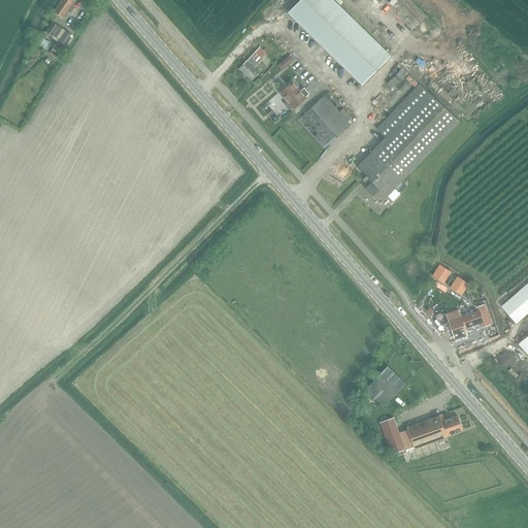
[(59,0),(57,4),(52,11),(61,18),(66,10),(69,12),(72,7),(70,5),(73,0),(59,0)]
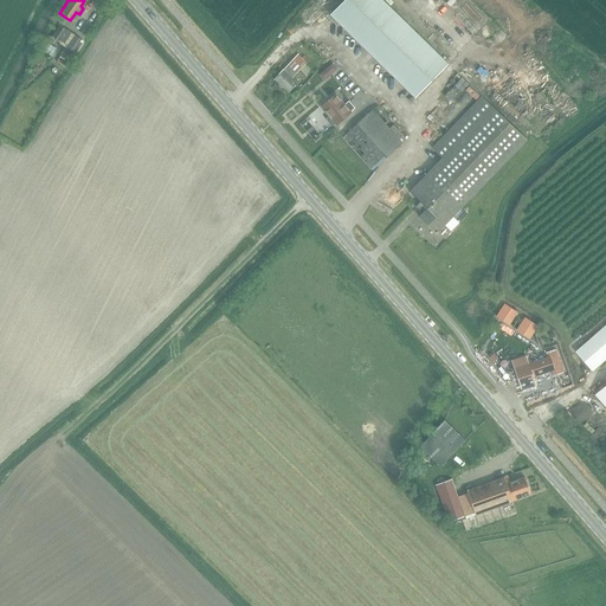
[(343,0),(329,15),(414,100),(447,65),(380,0),(343,0)]
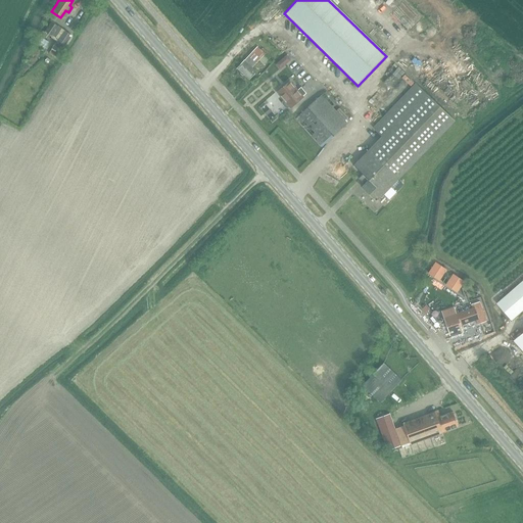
[(328,0),(386,56),(394,48),(409,61),(437,33),(405,0),(328,0)]
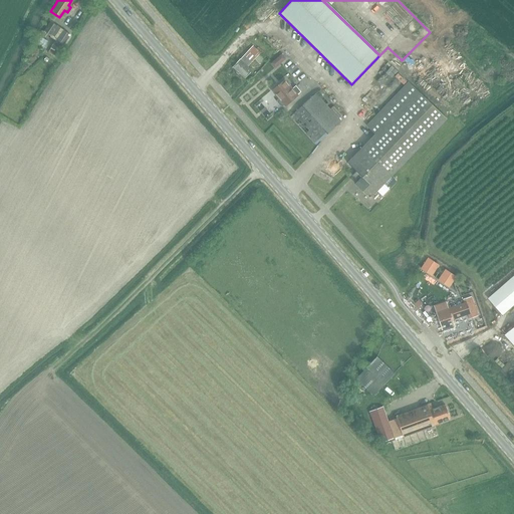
[(62,30),(56,26),(49,21),(42,31),(49,36),(50,34),(56,39),(55,41),(61,44),(68,34),(62,30)]
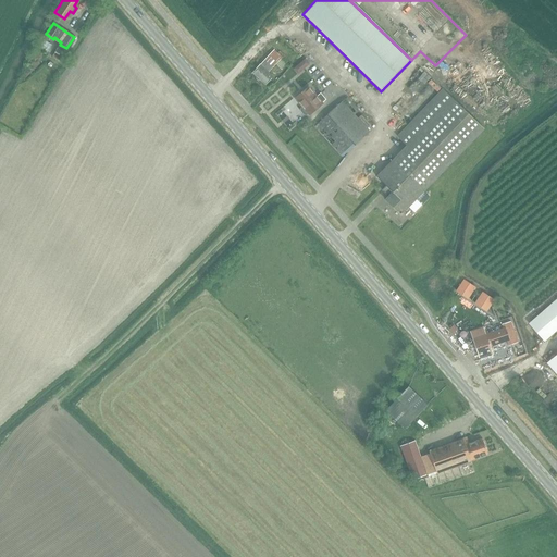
[(312,47),(300,59),(307,65),(319,53),(312,47)]
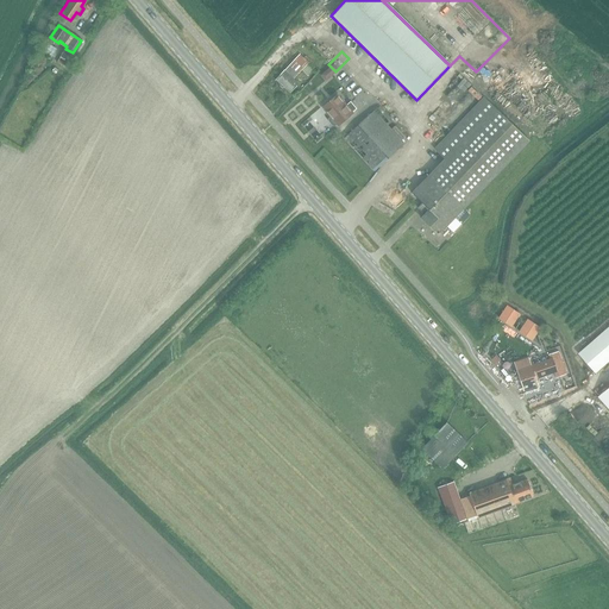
[(313,69),(308,64),(297,55),(275,80),(289,93),(297,85),(294,81),(302,71),(307,75),(313,69)]
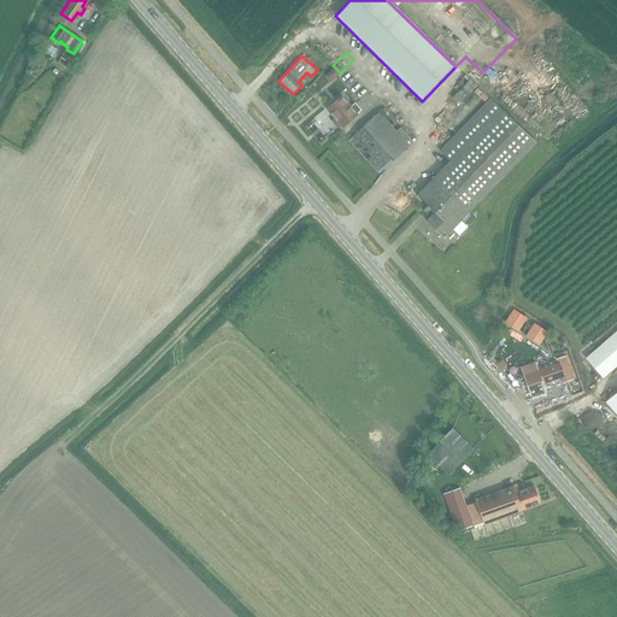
[(492,92),(498,83),(486,76),(480,84),(492,92)]
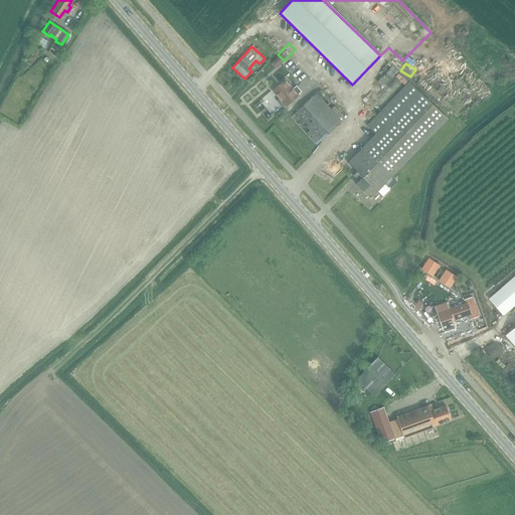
[(285,105),(286,106),(298,96),(301,92),(296,86),(292,89),(285,80),(273,91),(280,99),(278,101),(278,103),(281,106),(284,107),(285,105)]
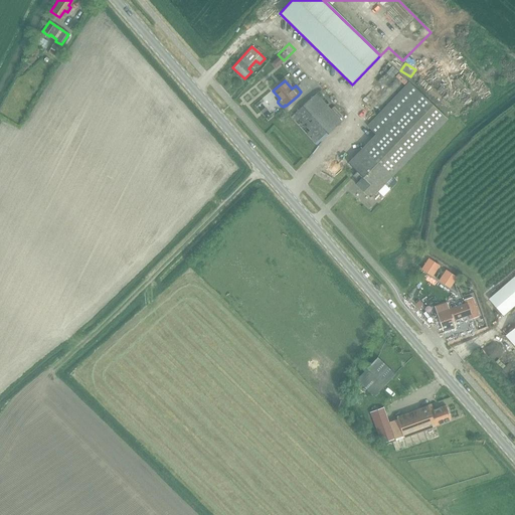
[(392,177),(447,120),(408,82),(366,127),(375,135),(347,164),(357,173),(352,178),(358,184),(356,186),(370,200),(385,184),(390,189),(397,182),(392,177)]
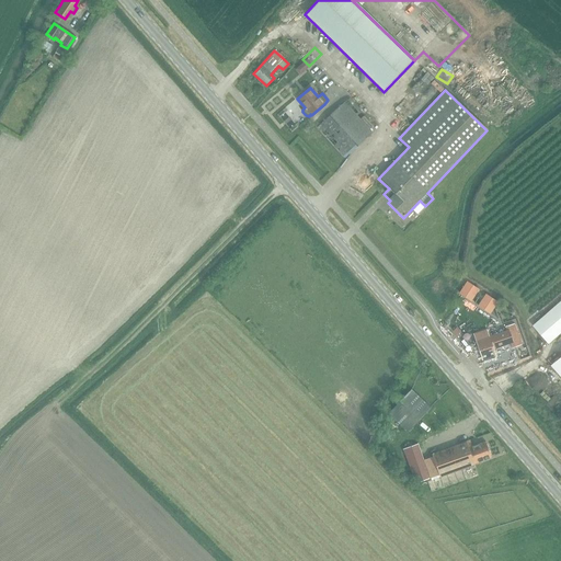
[(343,157),(369,134),(344,104),(317,127),(343,157)]
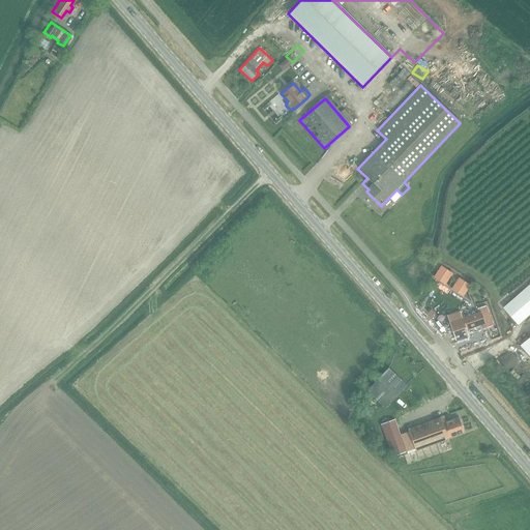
[(440,264),(433,275),(444,284),(451,272),(440,264)]
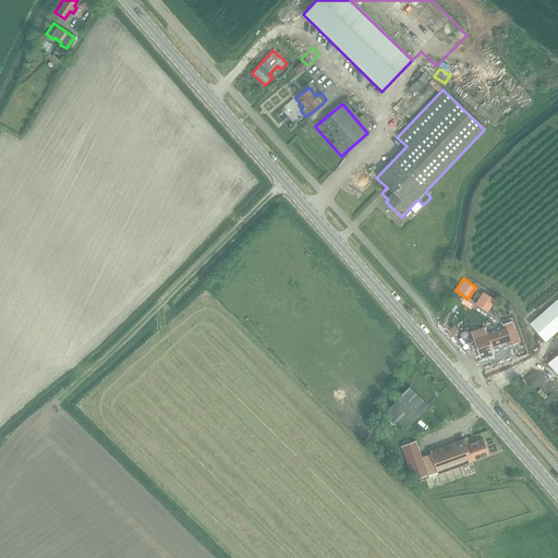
[(483,291),(474,302),(487,311),(495,299),(483,291)]
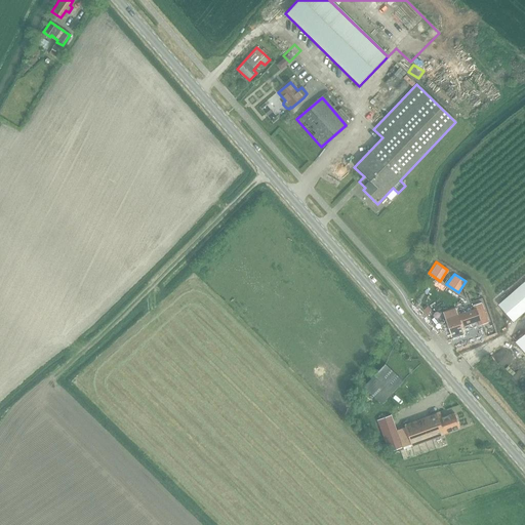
[(524,279),(498,303),(513,320),(524,309),(524,279)]
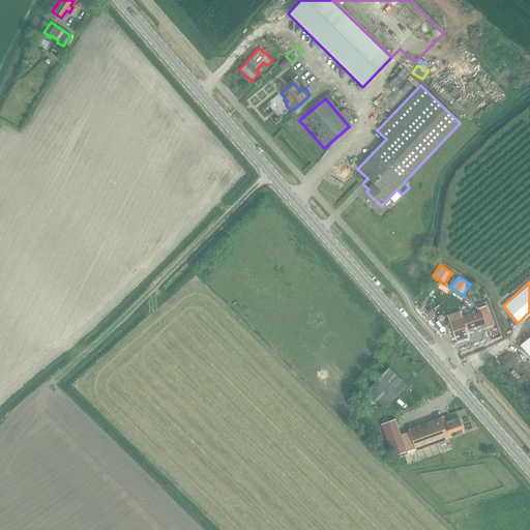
[(476,308),(477,313),(463,318),(449,322),(455,340),(468,335),(466,330),(481,324),(482,329),(492,326),(484,306),(476,308)]
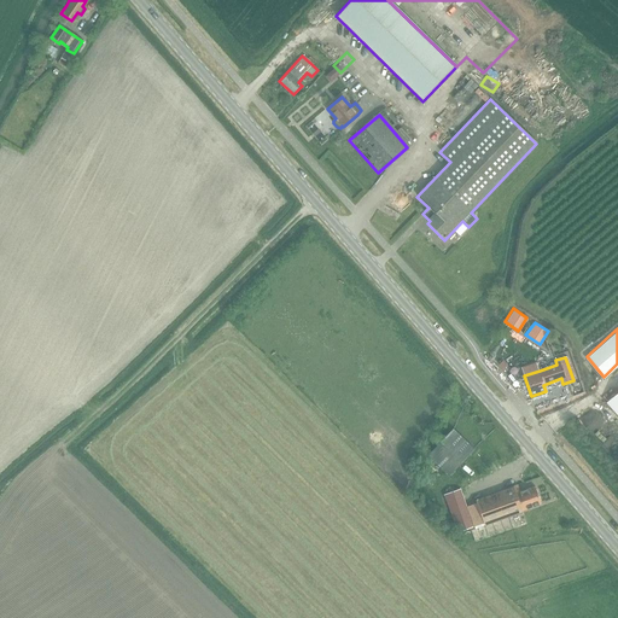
[(522,367),(524,375),(540,371),(536,362),(522,367)]
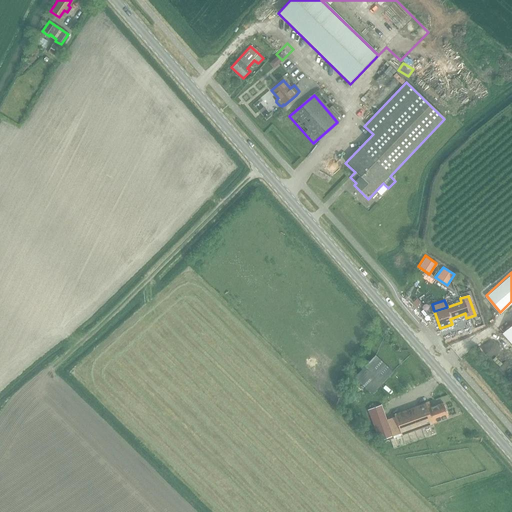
[(371,393),(392,372),(375,354),(353,376),(371,393)]
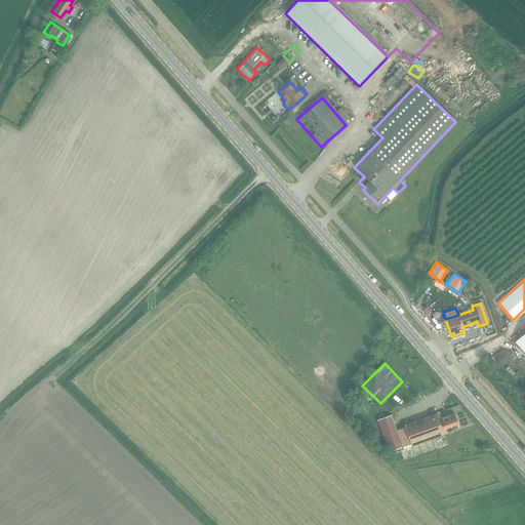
[(453,412),(440,417),(438,411),(434,412),(434,413),(402,425),(403,427),(395,430),(390,416),(376,421),(389,453),(401,448),(402,450),(458,429),(453,412)]
